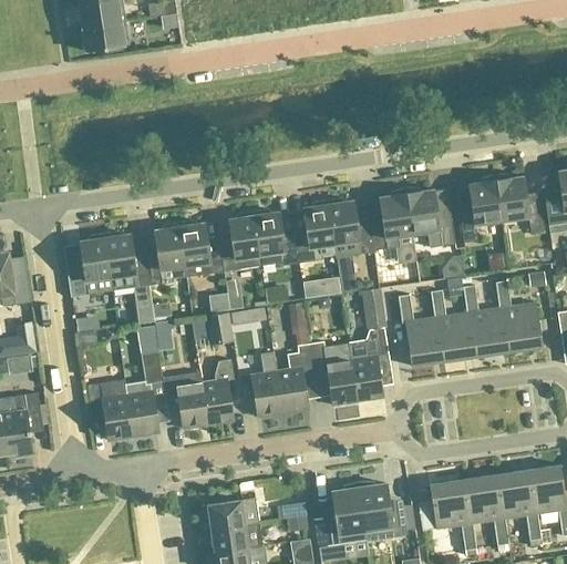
[(98,0),(78,3),(81,27),(125,20),(122,0),(98,0)]
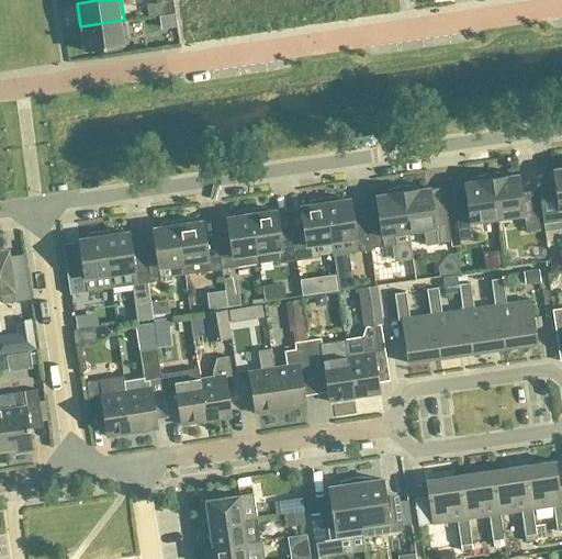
[(166,0),(159,1),(161,14),(175,12),(172,0),(166,0)]
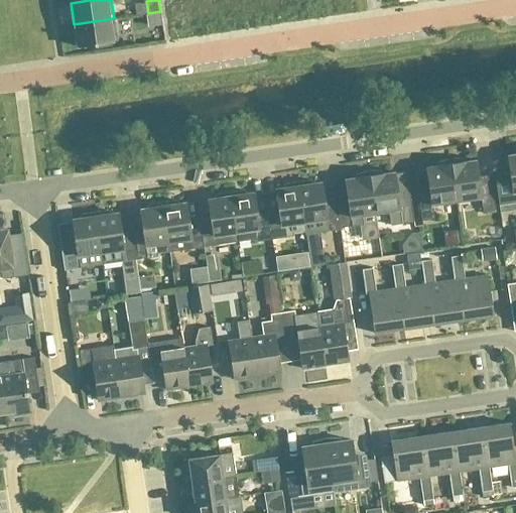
[(159,13),(144,15),(146,27),(161,25),(159,13)]
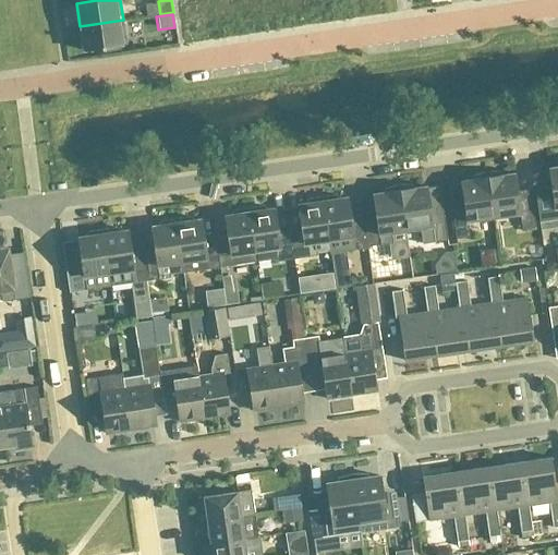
[(123,20),(80,26),(84,49),(104,47),(105,50),(120,48),(119,45),(126,43),(123,20)]
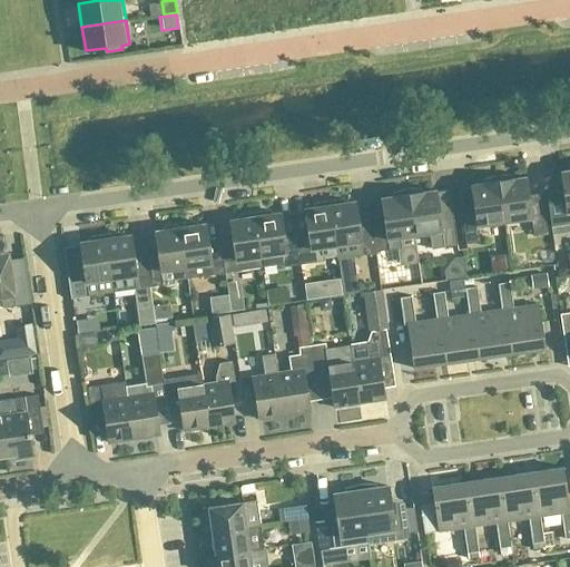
[(569,168),(560,170),(563,195),(547,197),(551,225),(569,222),(569,168)]
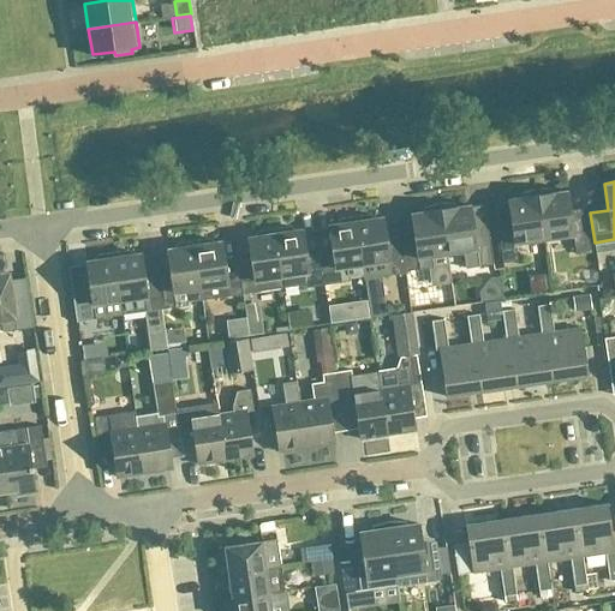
[(538,187),(536,189),(544,238),(573,234),(575,251),(590,249),(585,214),(571,216),(567,190),(555,191),(553,191),(553,189),(538,187)]
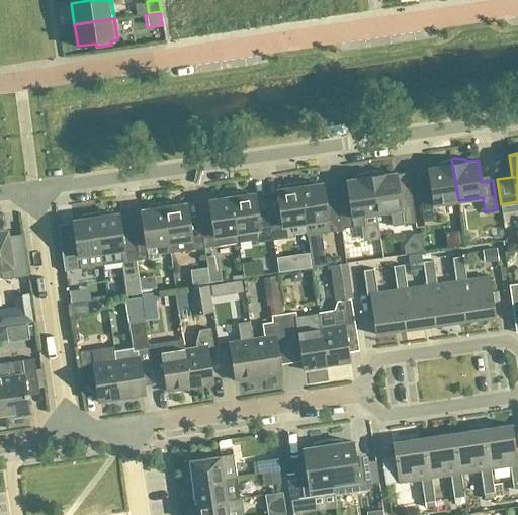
[(458,200),(451,159),(449,159),(438,163),(439,165),(437,165),(427,167),(431,189),(419,191),(423,221),(435,219),(433,204),(458,200)]
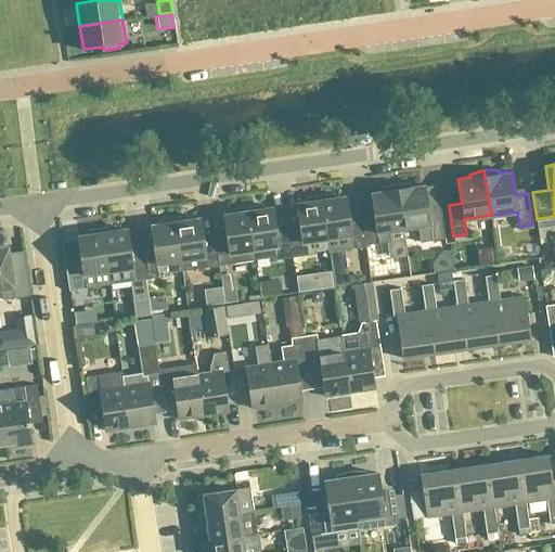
[(374,216),(361,218),(365,244),(390,241),(389,230),(403,228),(397,182),(395,183),(383,187),(383,190),(371,192),(374,216)]
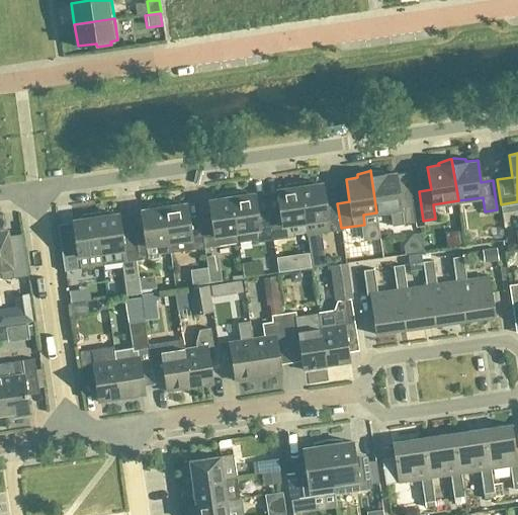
[(376,212),(390,211),(392,226),(415,222),(411,192),(399,194),(396,172),(383,173),(383,171),(372,170),(370,170),(376,212)]
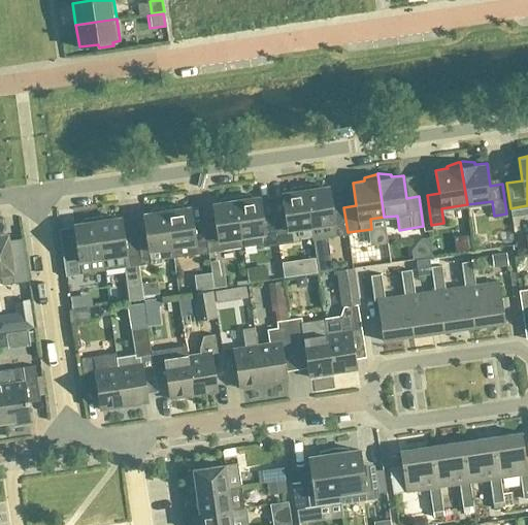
[(312,239),(348,233),(348,232),(343,207),(332,208),(328,187),(323,187),(318,184),(304,186),(311,236),(312,239)]
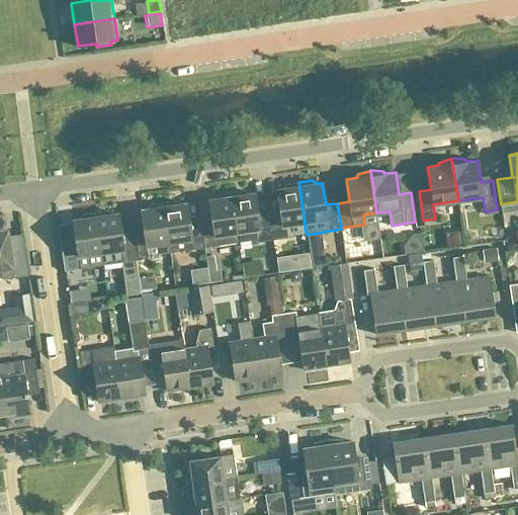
[(293,234),(306,232),(298,182),(285,184),(281,188),(276,189),(279,210),(268,212),(272,240),(293,236),(293,234)]
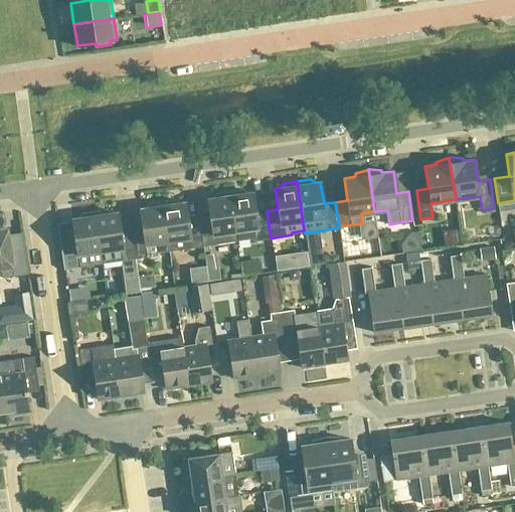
[(247,192),(242,189),(229,190),(229,195),(235,230),(237,240),(249,238),(249,241),(271,238),(267,211),(255,213),(252,191),(247,192)]
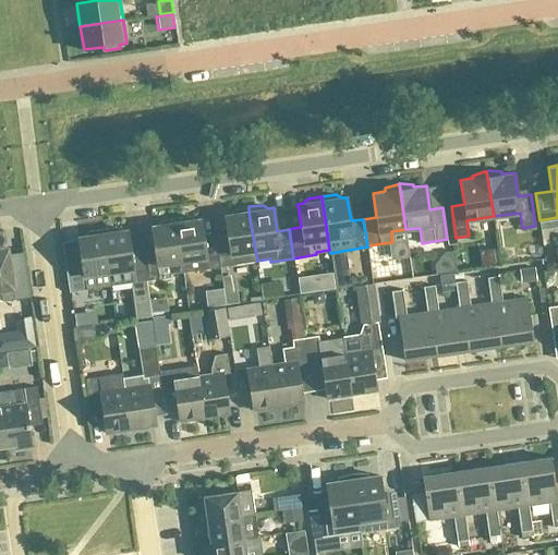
[(228,239),(216,240),(220,266),(257,261),(255,250),(249,212),(249,206),(234,208),(230,214),(225,215),(228,239)]
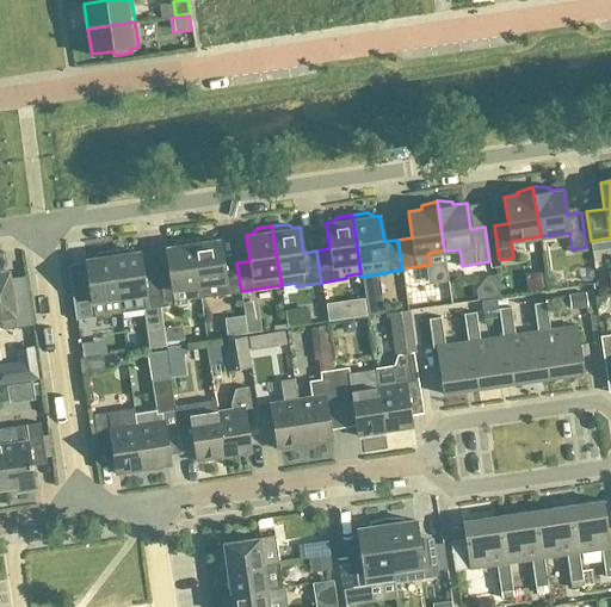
[(236,262),(223,265),(220,240),(214,240),(208,236),(192,239),(198,285),(201,297),(241,291),(236,262)]
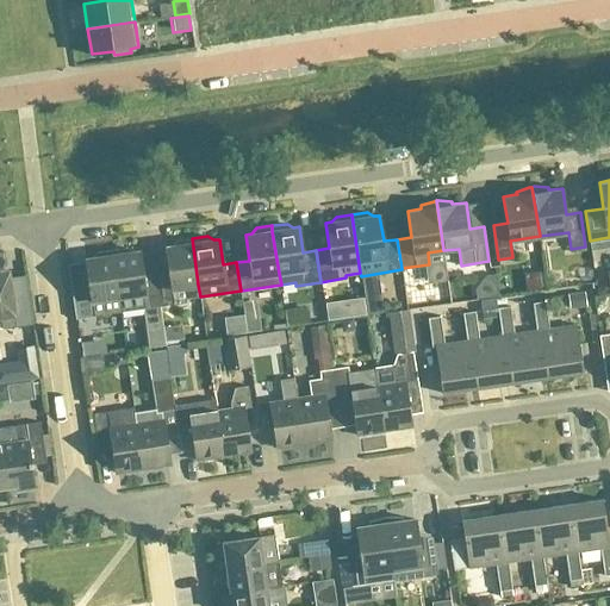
[(200,297),(198,285),(192,238),(175,239),(172,245),(166,247),(169,273),(156,274),(161,306),(186,301),(185,299),(200,297)]
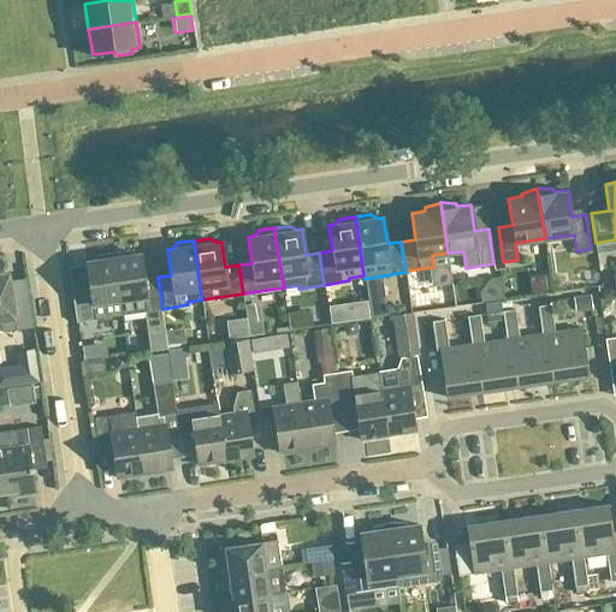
[(134,254),(129,250),(112,253),(122,315),(163,309),(158,277),(144,279),(141,254),(134,254)]
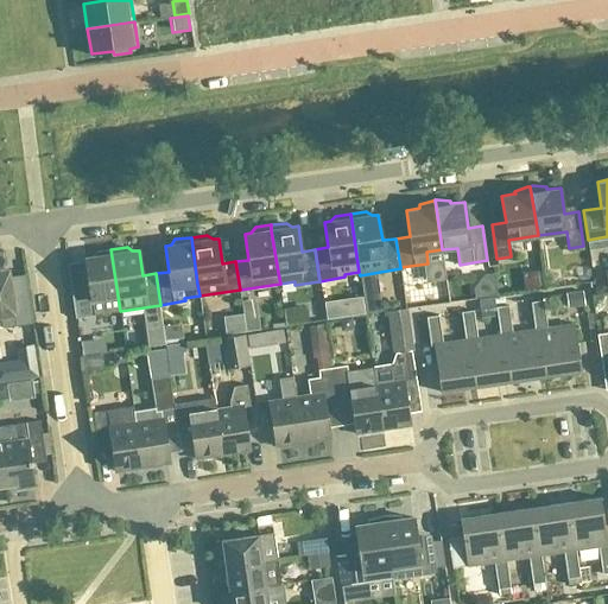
[(80,317),(120,311),(111,249),(95,252),(92,258),(84,258),(89,284),(75,285),(80,317)]
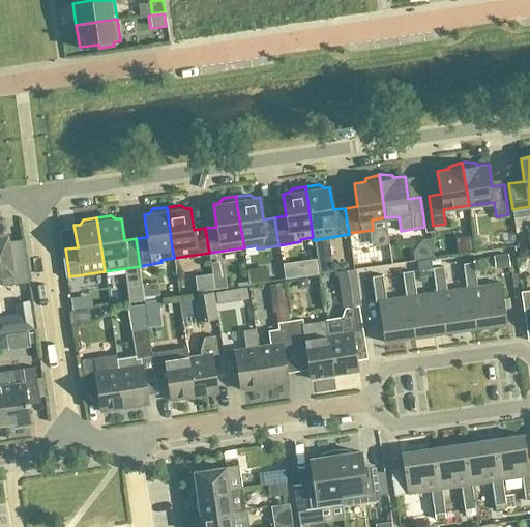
[(0,235),(0,274),(1,275),(2,285),(28,282),(24,256),(10,258),(6,235),(0,235)]
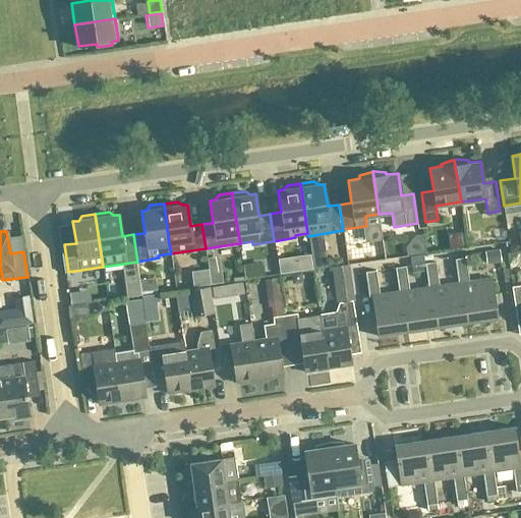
[(461,283),(466,322),(499,318),(499,317),(498,317),(491,277),(469,280),(465,256),(455,259),(458,282),(458,283),(461,283)]
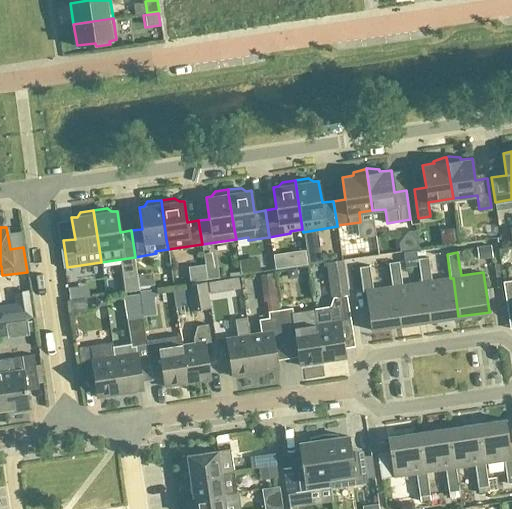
[(342,286),(342,254),(323,254),(323,286),(342,286)]
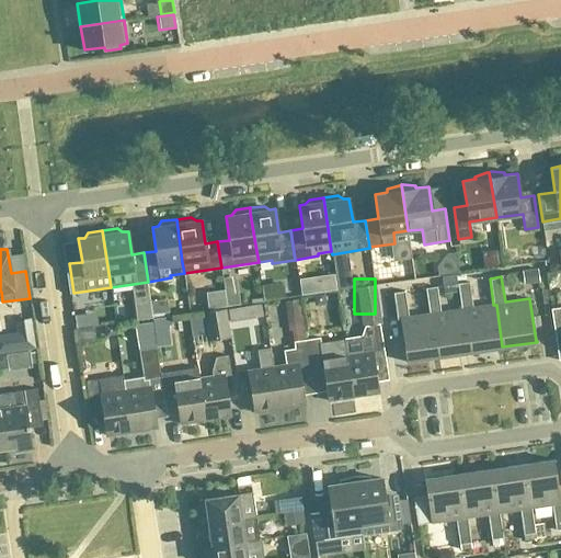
[(464,309),(470,352),(502,346),(496,305),(493,305),(493,304),(472,307),(469,282),(457,283),(461,308),(461,310),(464,309)]
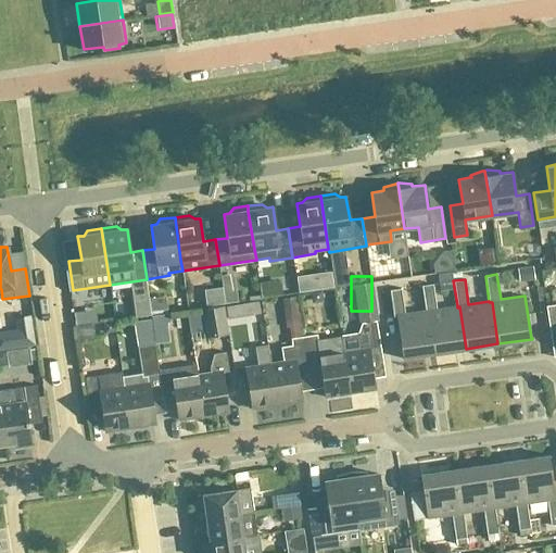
[(428,312),(434,353),(466,349),(459,306),(457,308),(457,305),(437,309),(432,284),(421,285),(425,310),(425,312),(428,312)]
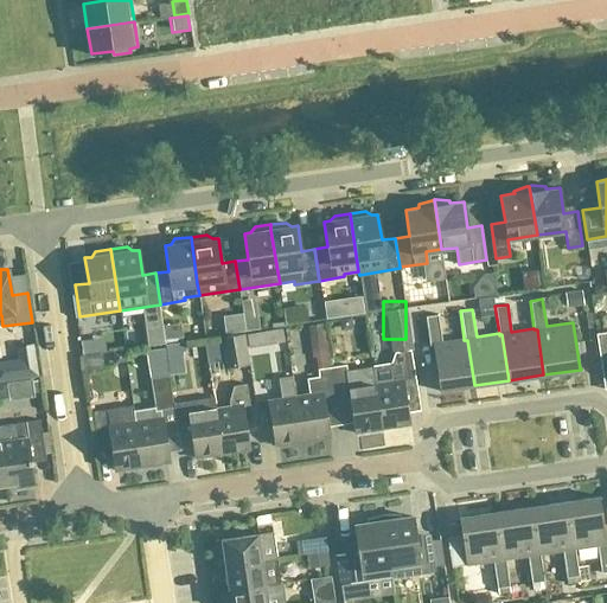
[(464,340),(464,338),(441,341),(438,314),(426,315),(429,345),(433,345),(439,389),(438,389),(438,390),(474,385),(467,340),(464,340)]
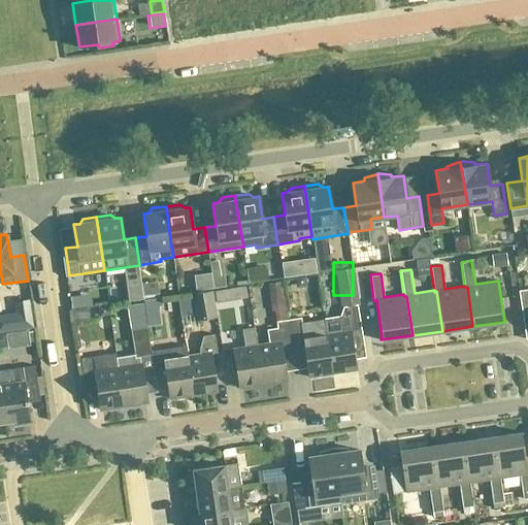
[(244,284),(232,286),(234,299),(246,297),(244,284)]
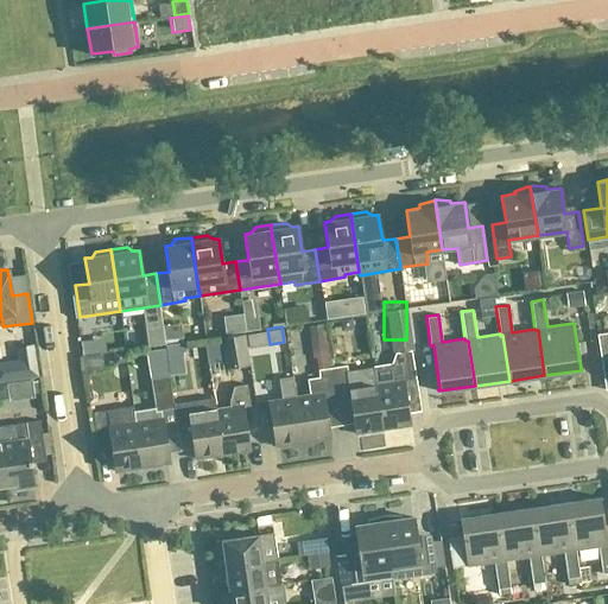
[(607,367),(607,331),(597,334),(602,368),(607,367)]
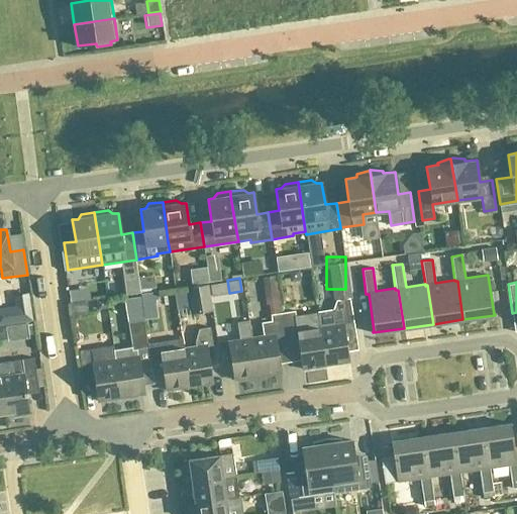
[(188,288),(192,312),(211,309),(207,285),(188,288)]
